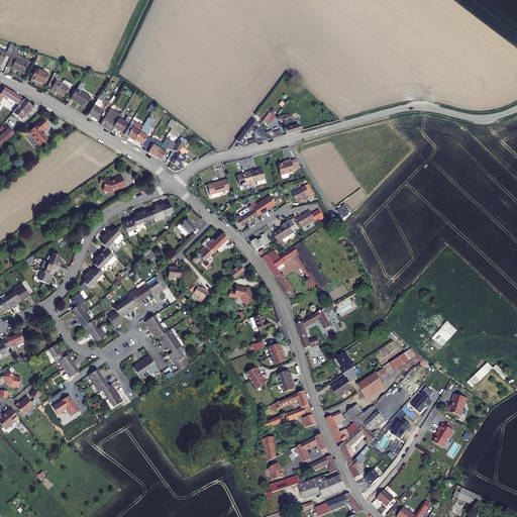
[(6,56),(0,52),(0,66),(1,67),(5,58),(10,61),(15,49),(10,46),(6,56)]
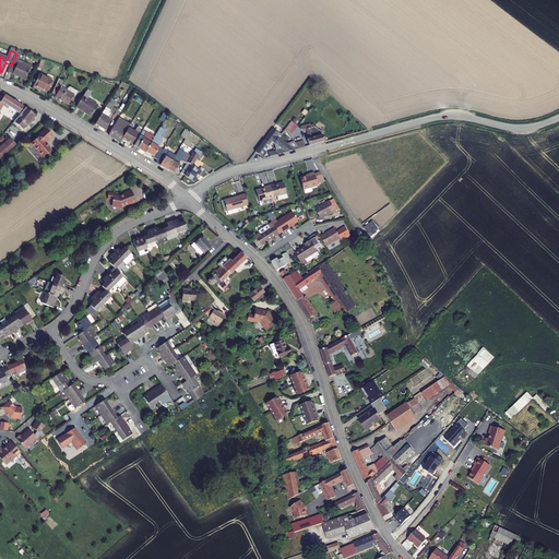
[(30,71),(12,62),(8,73),(24,82),(30,71)]
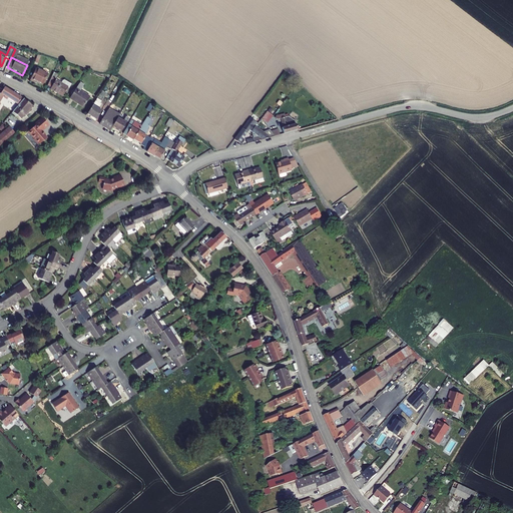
[(37,70),(30,83),(34,85),(35,83),(42,87),(47,75),(37,70)]
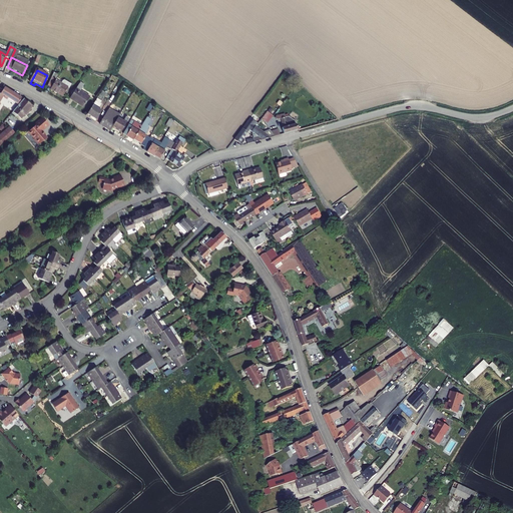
[(53,75),(45,88),(50,90),(49,92),(57,96),(62,86),(55,82),(57,77),(53,75)]
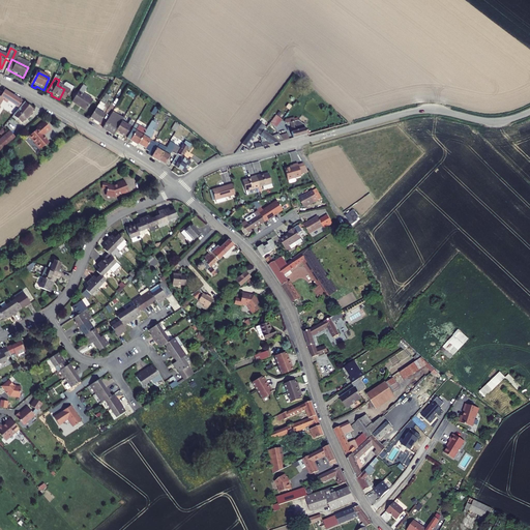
[(69,91),(64,89),(59,99),(63,101),(69,91)]
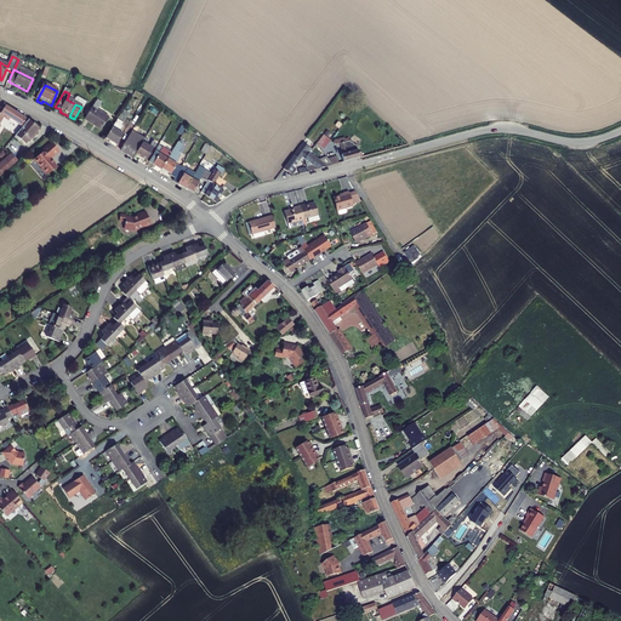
[(0,112),(0,124),(6,115),(21,126),(26,119),(5,106),(1,113),(0,112)]
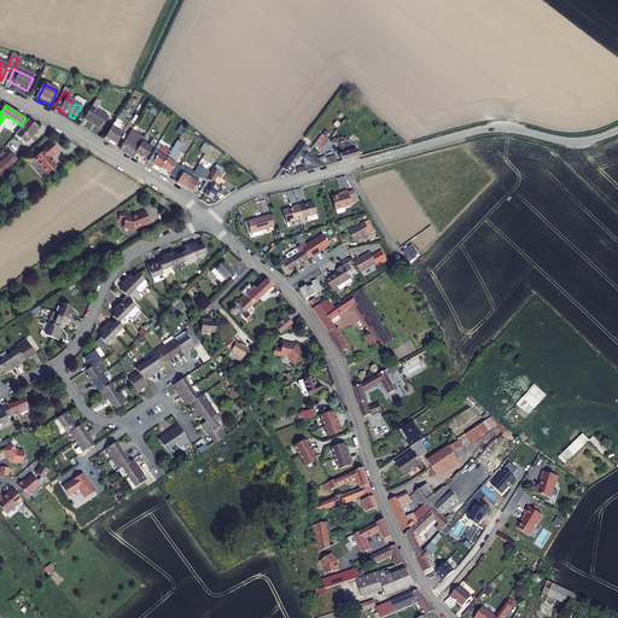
[(89,109),(82,121),(95,129),(103,117),(89,109)]
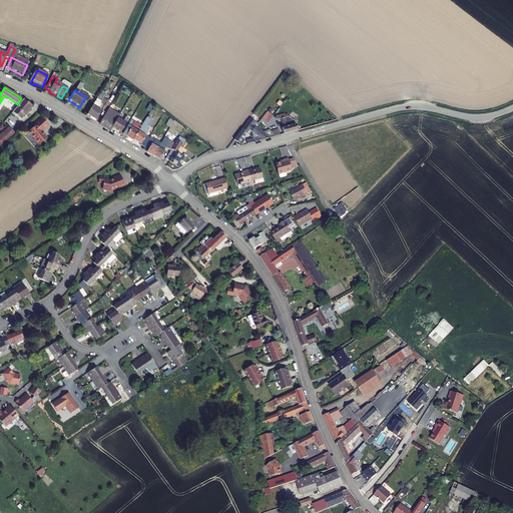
[(89,99),(85,97),(79,107),(82,109),(89,99)]
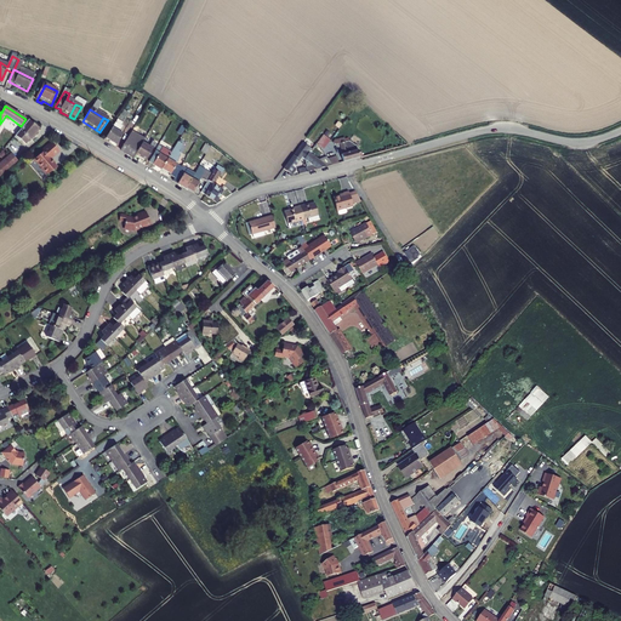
[(28,120),(15,135),(24,143),(29,138),(30,140),(36,132),(35,131),(38,129),(28,120)]
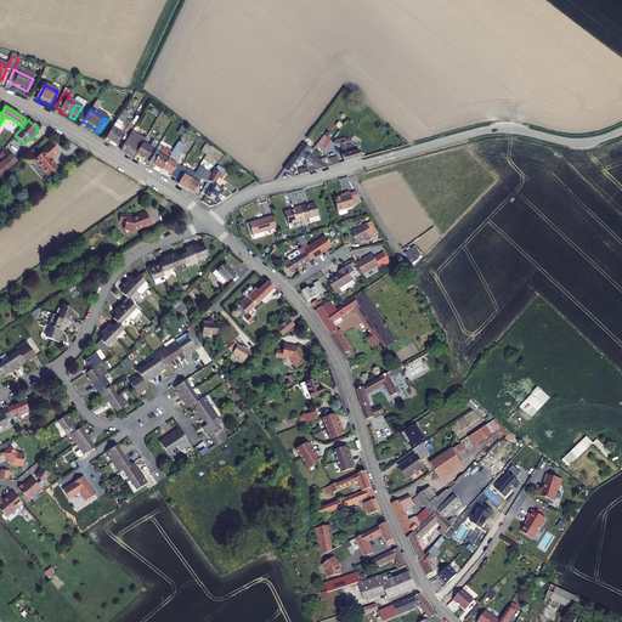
[(112,129),(105,141),(116,147),(119,141),(114,137),(118,133),(112,129)]
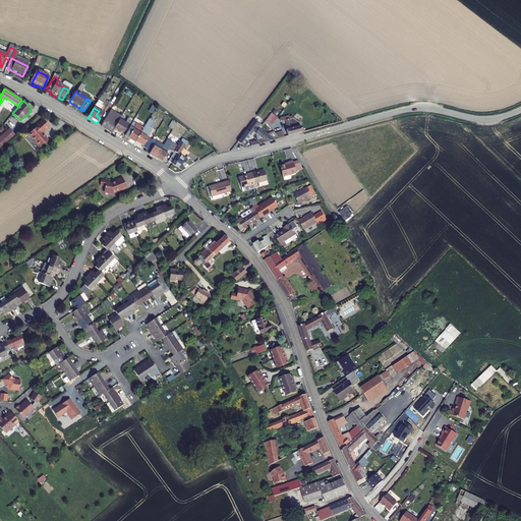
[(111,109),(101,125),(112,132),(113,130),(119,121),(122,116),(111,109)]
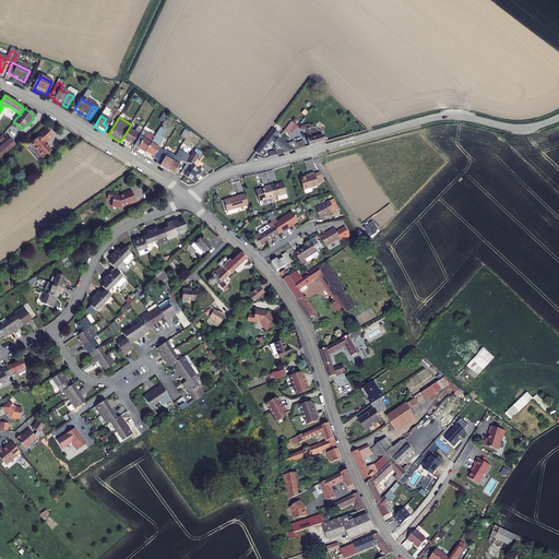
[(275,122),(272,127),(278,131),(282,127),(275,122)]
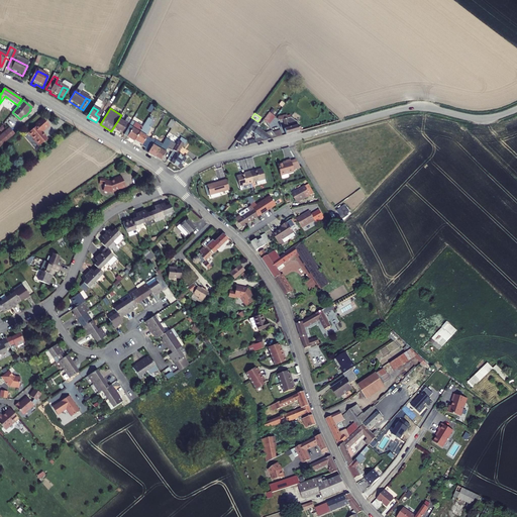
[(285,113),(279,115),(276,118),(278,119),(281,119),(283,127),(282,128),(284,134),(298,130),(297,124),(289,126),(285,113)]
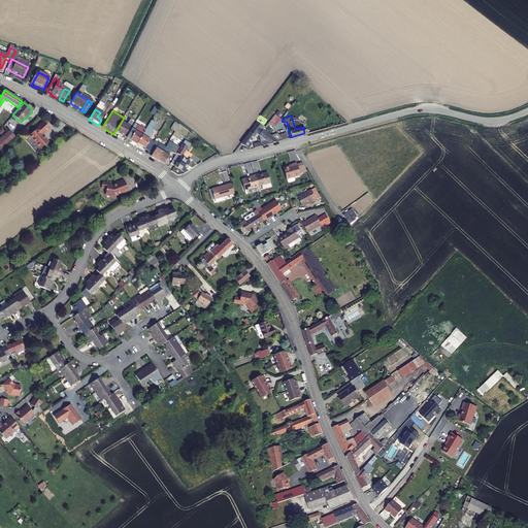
[(263,124),(257,120),(239,143),(242,145),(242,146),(245,150),(249,149),(245,146),(256,133),(258,134),(261,129),(260,128),(263,124)]
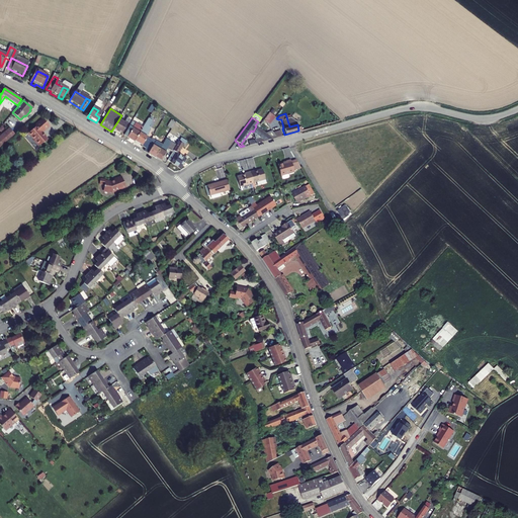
[(37,124),(28,133),(34,140),(33,140),(38,146),(44,143),(48,139),(45,136),(46,135),(42,132),(46,130),(45,128),(49,124),(44,118),(36,124),(37,124)]
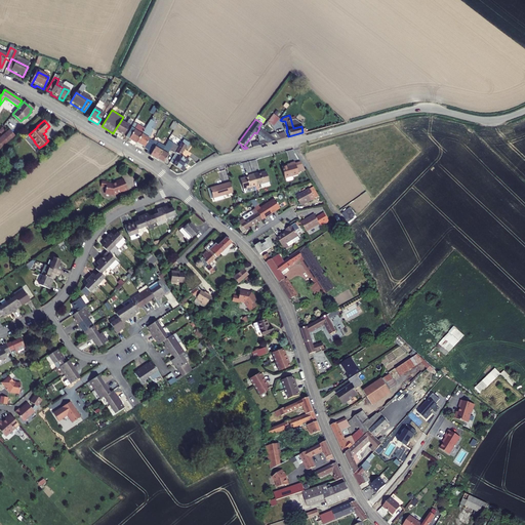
[(269,122),(267,120),(259,128),(263,130),(269,122)]
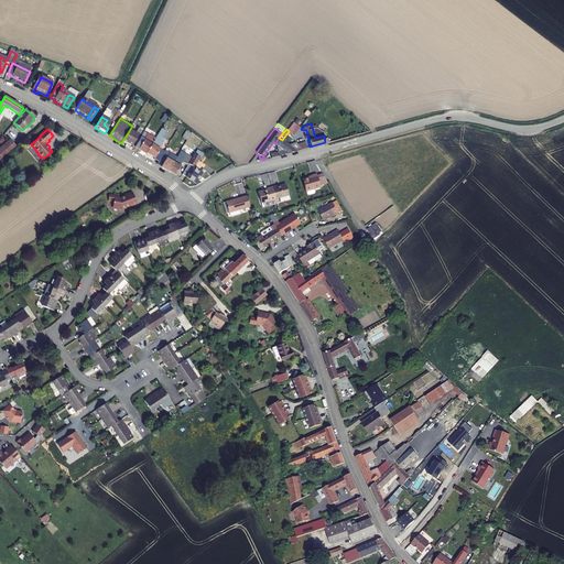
[(134,134),(129,131),(122,141),(132,147),(141,132),(138,130),(134,134)]
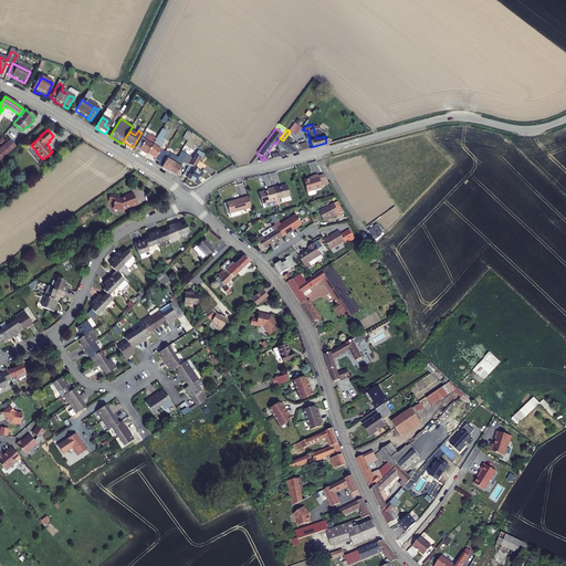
[(142,138),(135,148),(147,155),(155,142),(157,139),(148,135),(145,140),(142,138)]
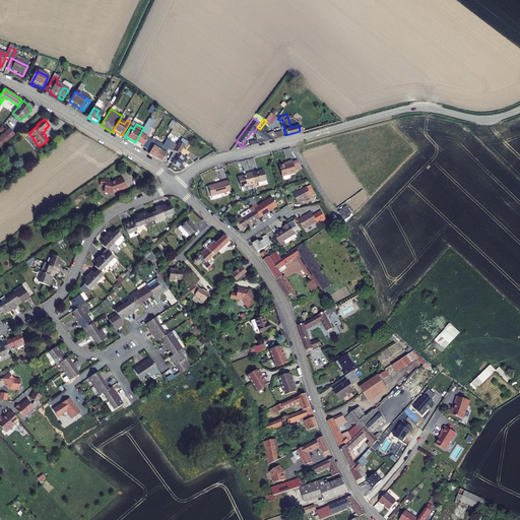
[(260,129),(257,127),(254,132),(260,137),(254,138),(255,143),(276,137),(273,133),(272,130),(265,133),(260,129)]
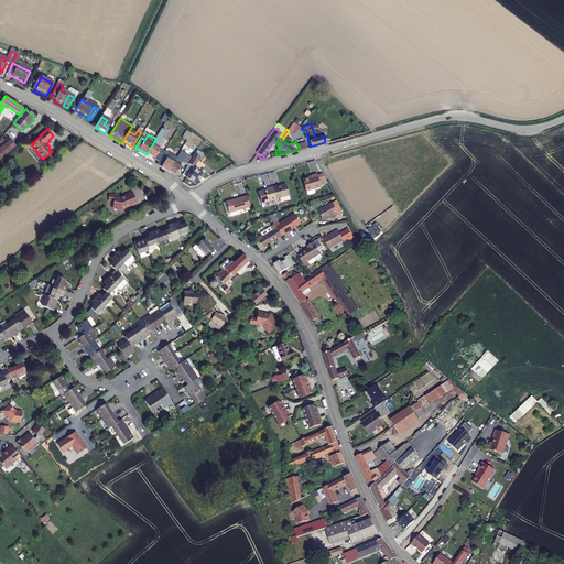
[(10,140),(0,148),(0,160),(15,147),(10,140)]
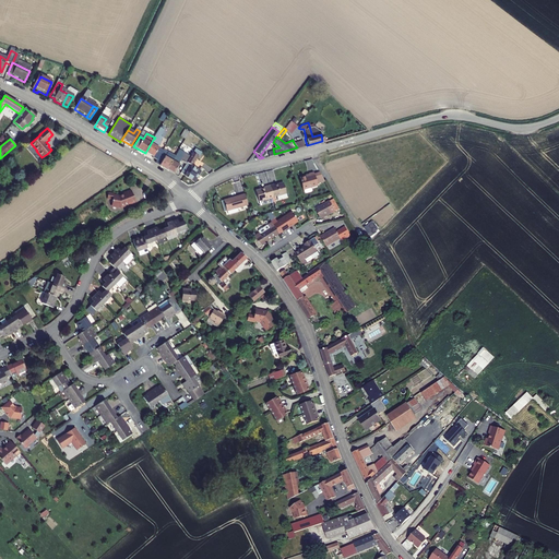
[(153,140),(145,153),(150,156),(150,155),(153,157),(153,158),(157,161),(161,154),(163,151),(153,144),(154,141),(153,140)]
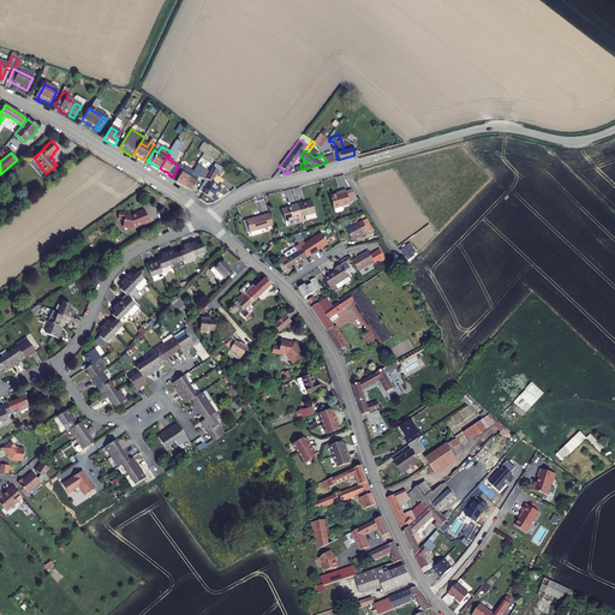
[(198,165),(190,178),(184,187),(191,192),(197,181),(193,179),(202,167),(198,165)]
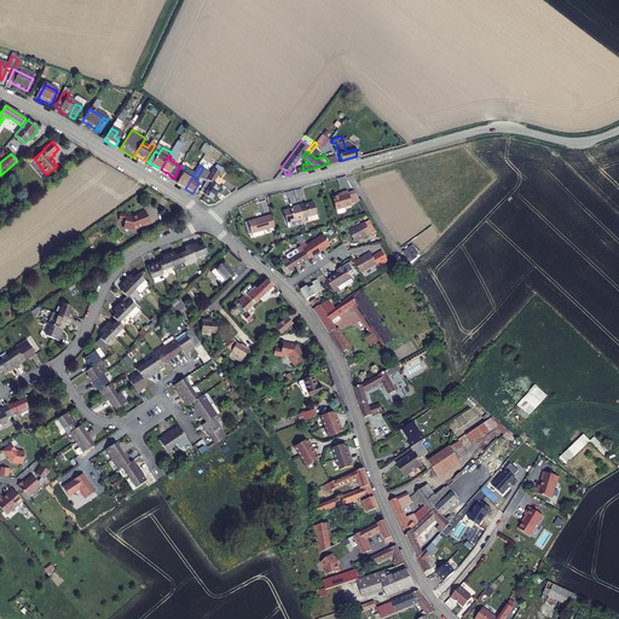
[(210,166),(202,178),(207,181),(214,171),(215,168),(210,166)]
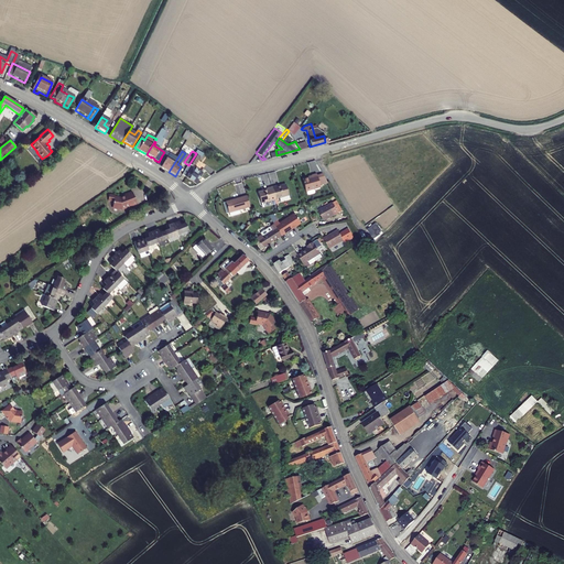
[(174,163),(162,155),(159,162),(156,165),(169,172),(174,163)]
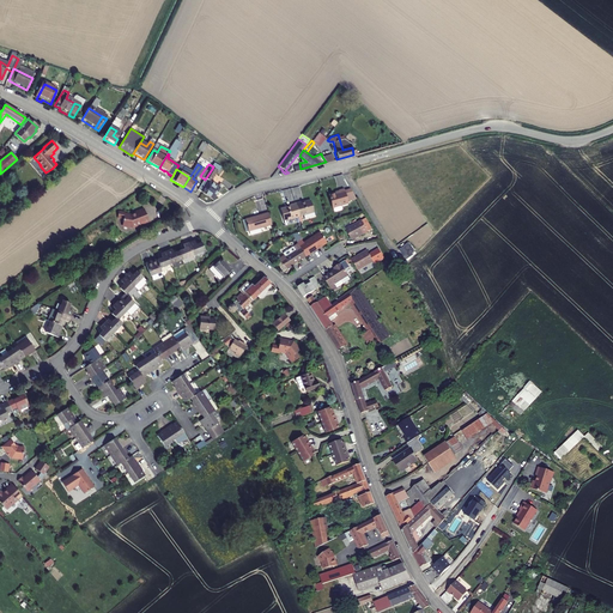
[(211,183),(216,174),(212,169),(205,180),(198,192),(213,200),(220,189),(211,183)]
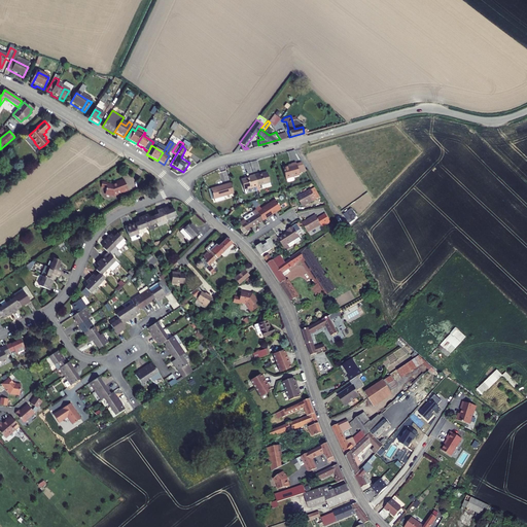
[(294,166),(285,168),(288,178),(303,174),(302,172),(308,170),(303,163),(300,164),(300,162),(293,164),(294,166)]
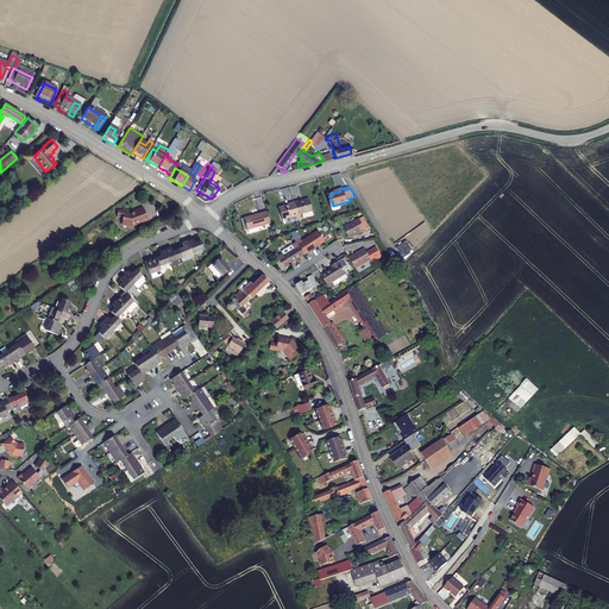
[(301,199),(295,201),(299,214),(300,219),(318,214),(316,209),(315,211),(312,199),(302,201),(301,199)]
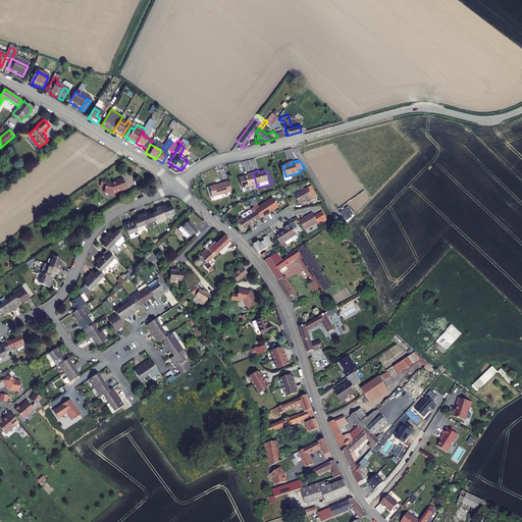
[(250,174),(241,177),(244,187),(256,184),(253,172),(250,173),(250,174)]
